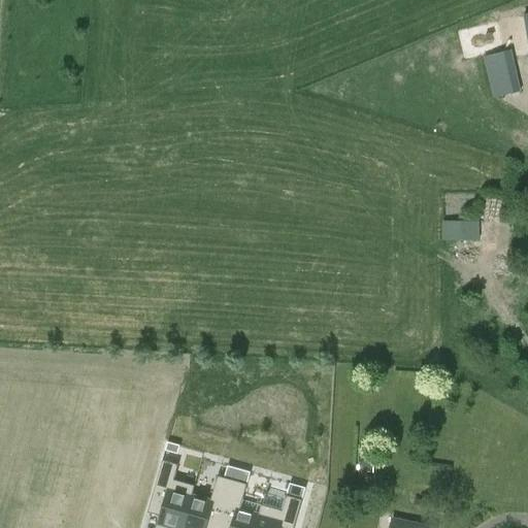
[(484,56),(493,98),(521,92),(510,50),(484,56)]
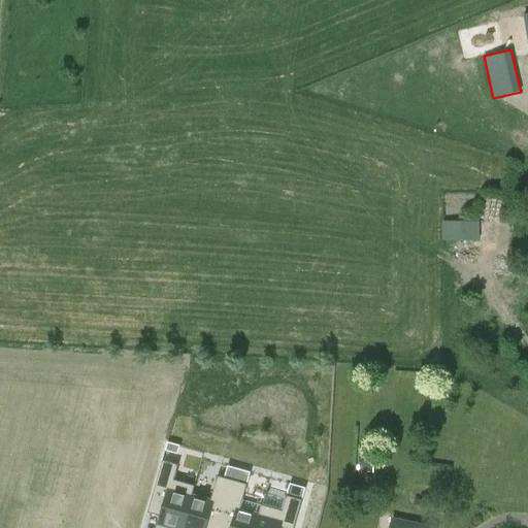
[(480,220),(442,220),(442,239),(481,239),(480,220)]
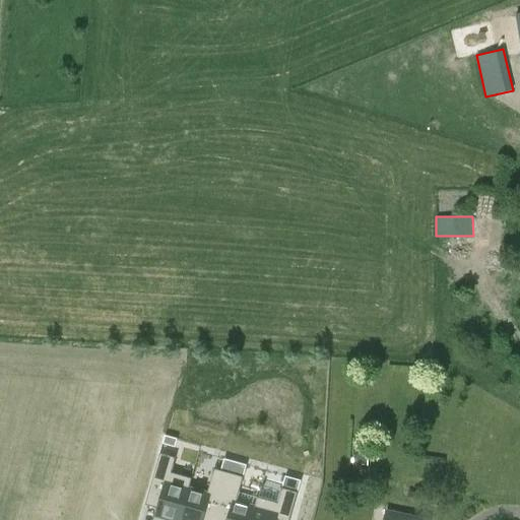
[(166,436),(163,444),(175,447),(176,445),(178,439),(166,436)]
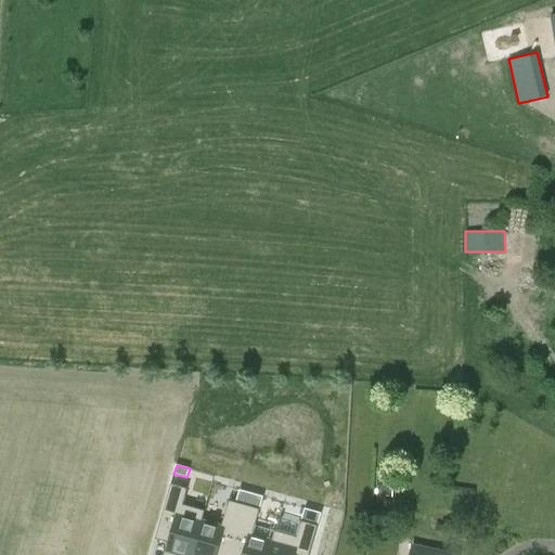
[(171,485),(155,539),(169,543),(167,552),(180,554),(191,554),(201,520),(180,515),(188,489),(171,485)]
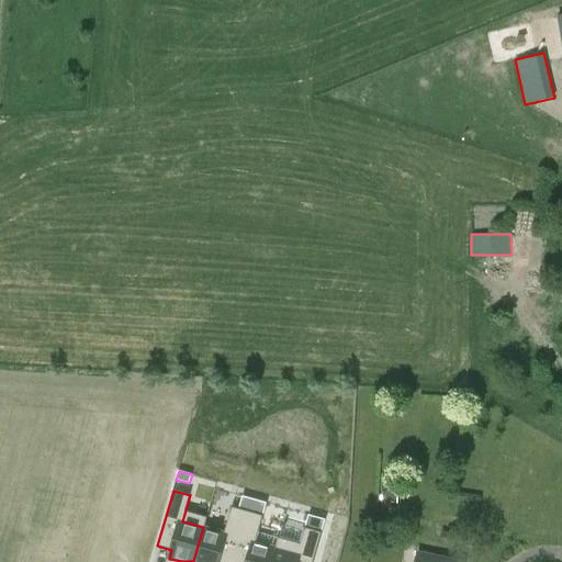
[(251,498),(243,496),(239,508),(247,512),(251,498)]
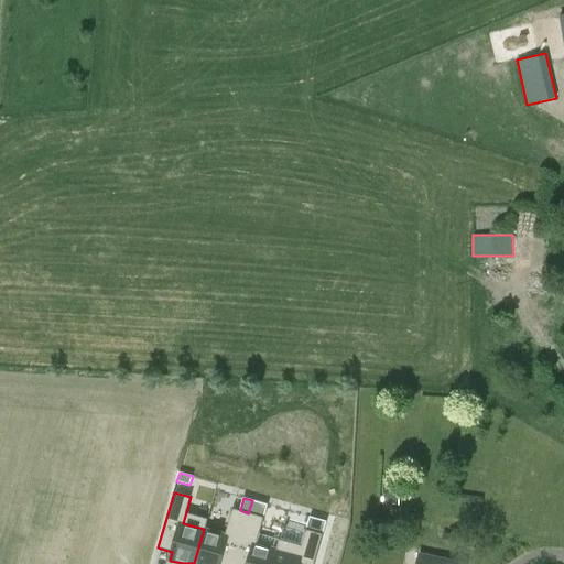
[(252,500),(248,513),(264,518),(268,505),(252,500)]
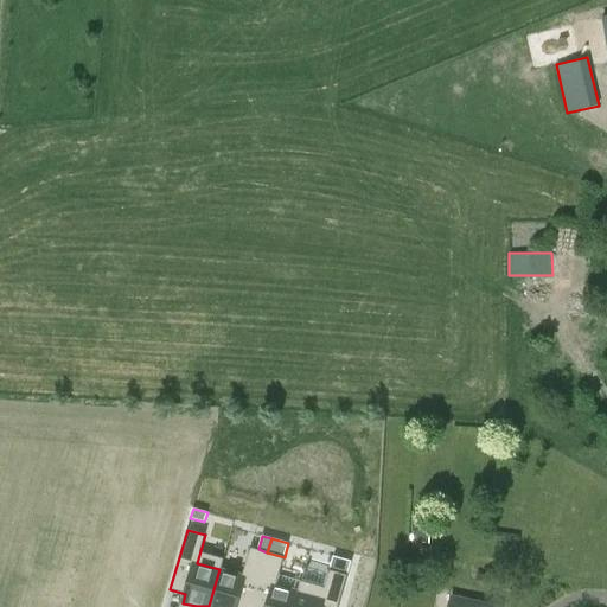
[(219,569),(209,606),(251,606),(268,553),(250,548),(243,576),(219,569)]
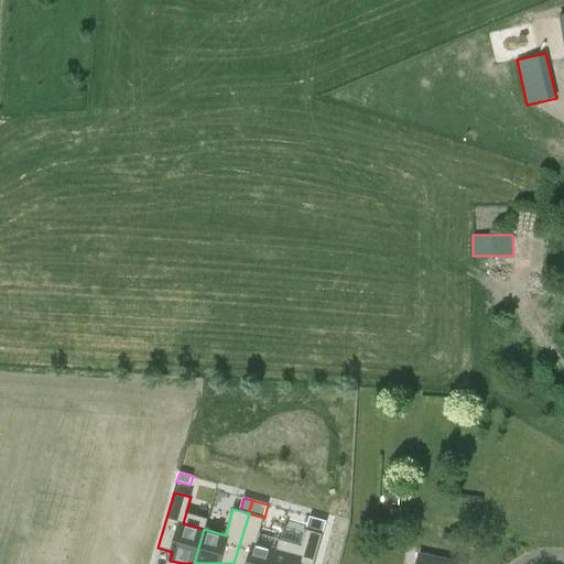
[(249,513),(234,563),(273,563),(278,550),(257,544),(264,518),(249,513)]
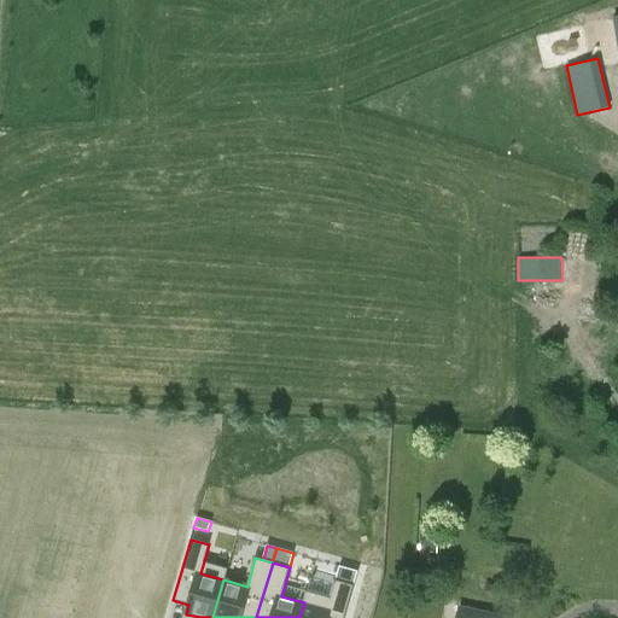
[(336,581),(354,586),(357,571),(339,566),(336,581)]
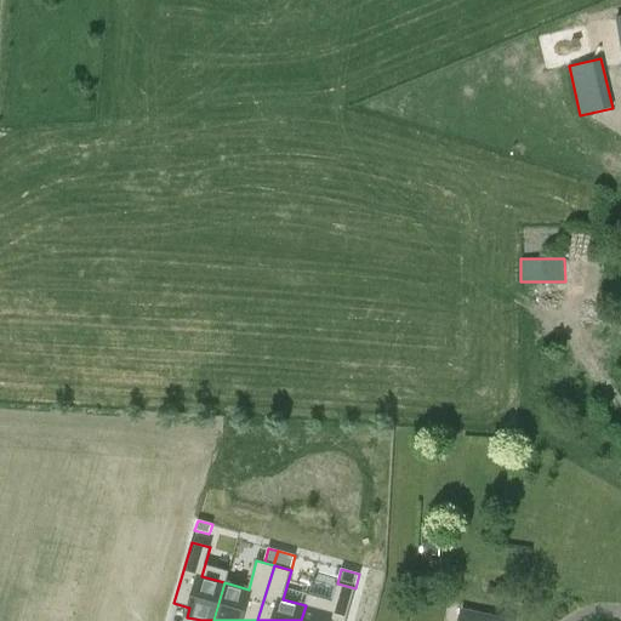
[(306,605),(301,620),(346,620),(355,588),(337,584),(329,613),(306,605)]
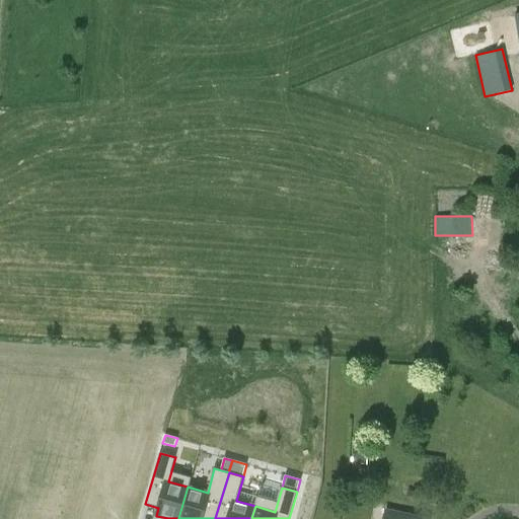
[(369,518),(428,518),(429,518),(384,509),(384,510),(371,507),(369,518)]
